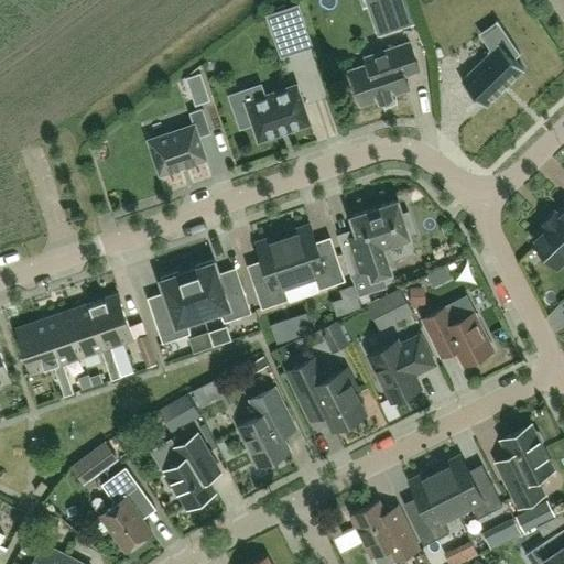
[(407,0),(384,0),(396,28),(414,21),(407,0)]
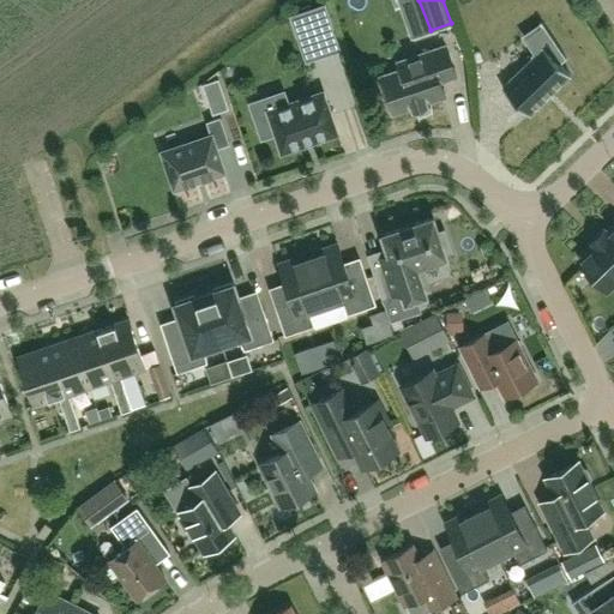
[(317,44),(335,38),(324,7),(292,17),(298,34),(312,29),(317,44)]
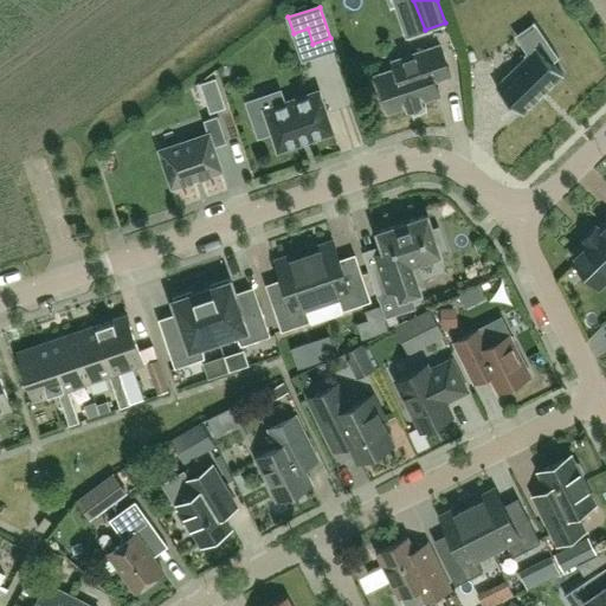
[(529,53),(495,86),(522,114),(562,75),(552,64),(559,58),(534,21),(533,24),(535,26),(519,37),(529,53)]
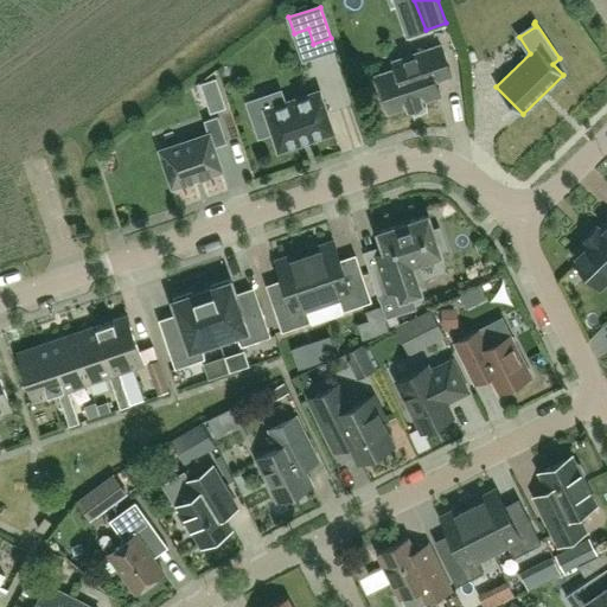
[(395,61),(397,69),(376,76),(389,113),(408,107),(408,109),(422,104),(421,102),(440,96),(435,81),(451,76),(441,45),(395,61)]
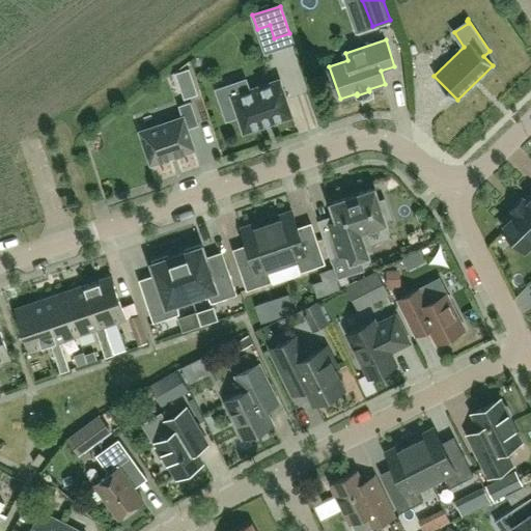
[(188,98),(197,94),(189,68),(175,74),(180,89),(185,88),(188,98)]
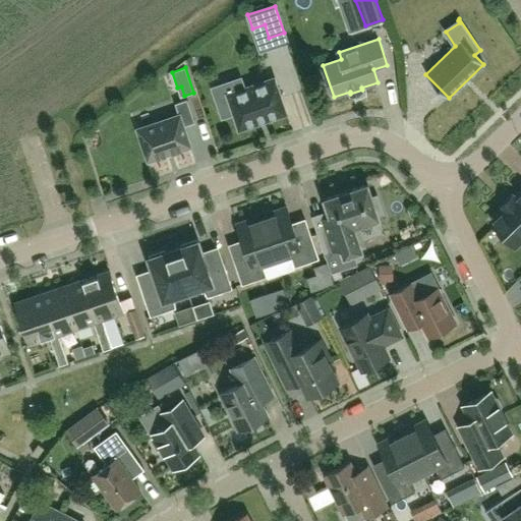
[(285,114),(274,78),(216,99),(222,117),(234,113),(239,129),(285,114)]
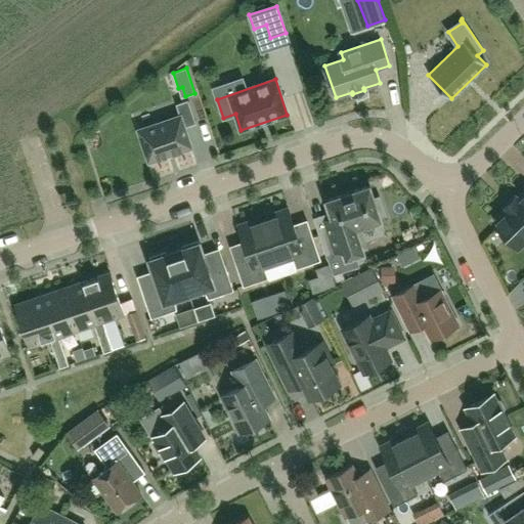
[(179,116),(179,117),(139,130),(139,129),(138,130),(138,131),(139,131),(148,160),(148,162),(150,161),(189,147),(191,147),(190,145),(184,128),(195,124),(187,100),(176,104),(179,116)]
